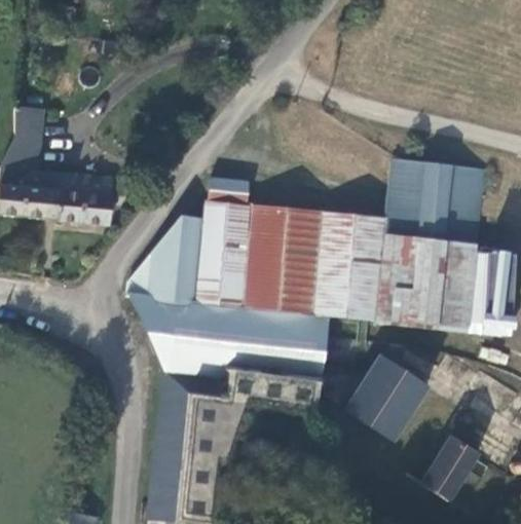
[(10,136),(0,160),(0,165),(37,171),(41,113),(12,113),(10,136)]
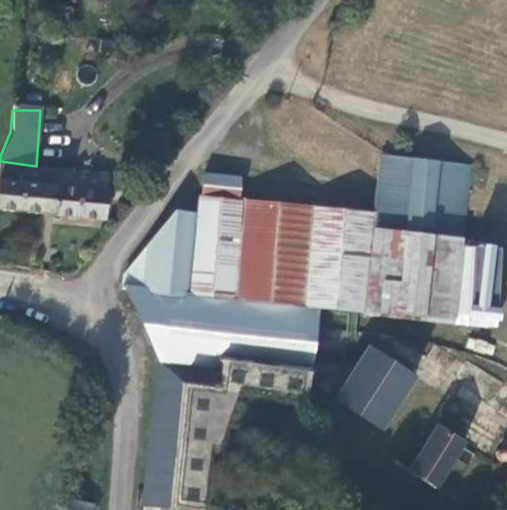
[(199,215),(177,213),(126,276),(126,289),(314,307),(390,314),(488,323),(497,248),(461,244),(469,164),(381,155),(373,212),(239,197),(240,180),(204,178),(199,215)]
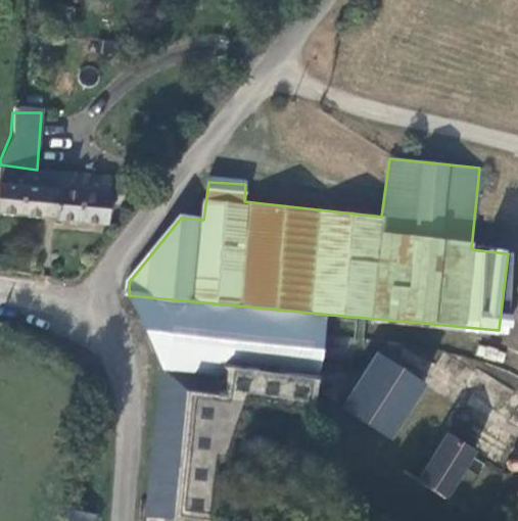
[(37,170),(0,164),(0,211),(104,222),(109,176),(37,170)]
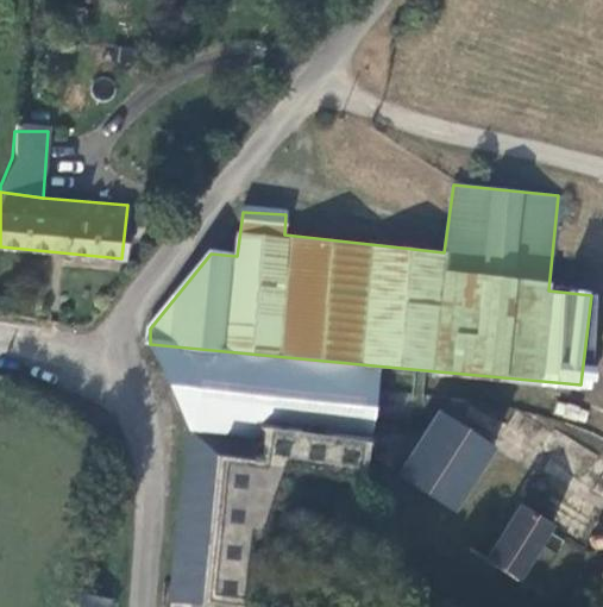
[(374,365),(150,344),(192,429),(218,431),(263,436),(366,445),(374,365)]
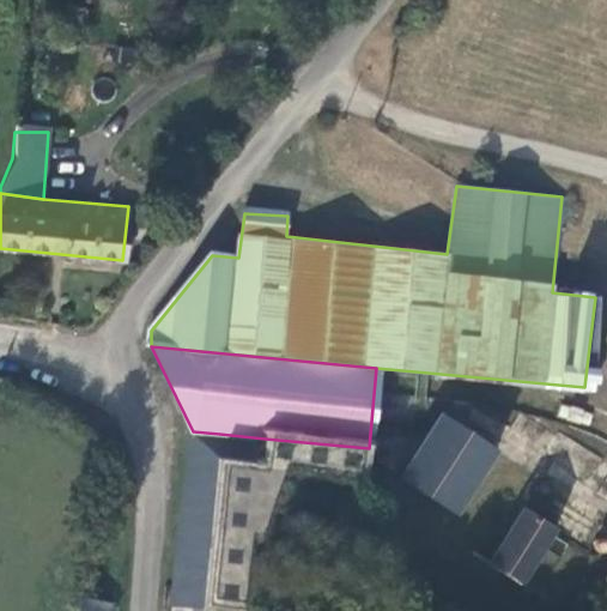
[(376,368),(369,448),(369,455),(399,476),(438,413),(465,430),(466,394),(467,376),(376,368)]
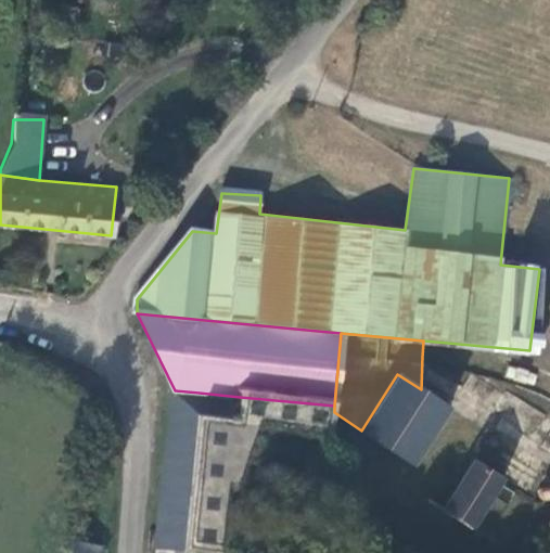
[(464,383),(422,357),(421,389),(448,406),(464,383)]
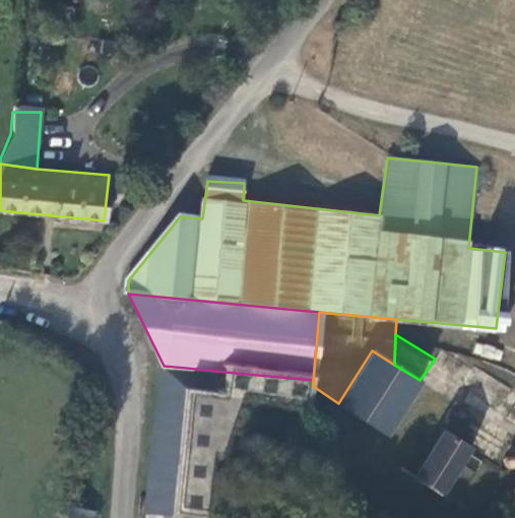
[(326,422),(311,411),(311,424),(311,445),(316,465),(324,480),(334,494),(359,516),(362,517),(458,517),(459,512),(438,497),(468,450),(498,469),(513,447),(514,448),(514,493),(514,392),(474,367),(472,369),(442,348),(435,359),(420,380),(394,365),(372,350),(338,403),(326,422)]
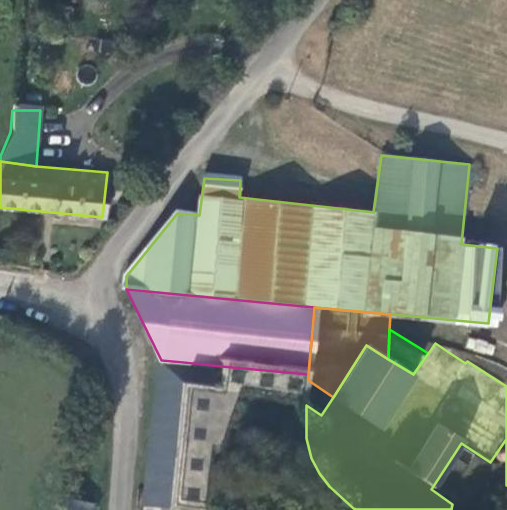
[(183,362),(161,360),(152,447),(146,506),(172,508),(181,384),(183,362)]
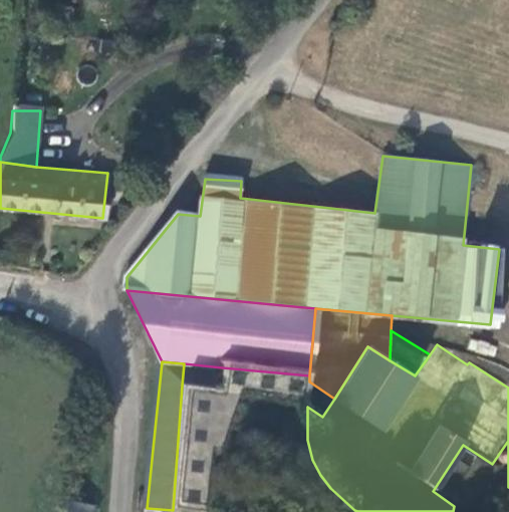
[(184,363),(182,386),(220,390),(222,367),(184,363)]
